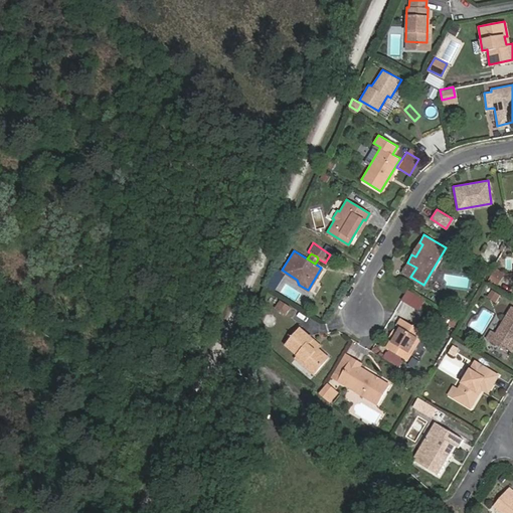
[(491,274),(499,279),(503,273),(495,268),(491,274)]
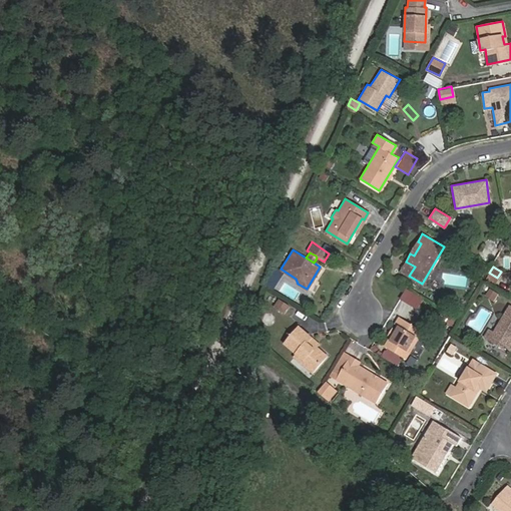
[(274,289),(281,277),(273,273),(266,284),(274,289)]
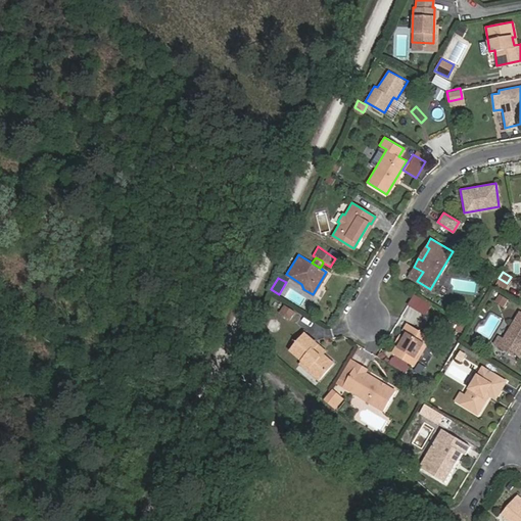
[(494,285),(503,289),(507,283),(499,278),(494,285)]
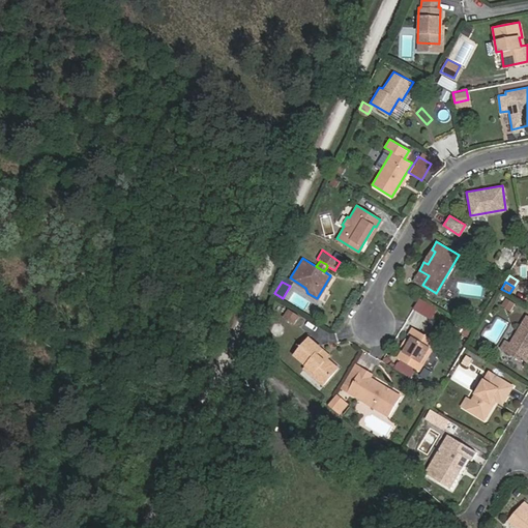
[(432,319),(438,309),(419,296),(413,306),(432,319)]
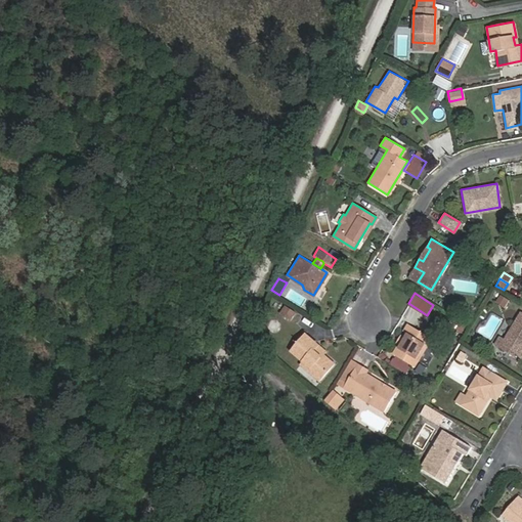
[(506,299),(498,294),(493,301),(502,305),(506,299)]
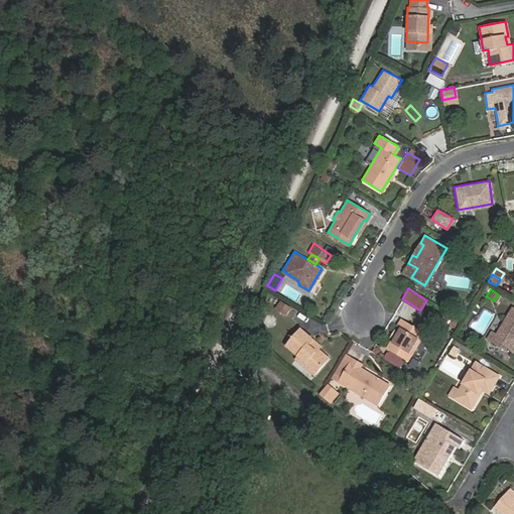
[(287,305),(279,300),(274,308),(282,313),(287,305)]
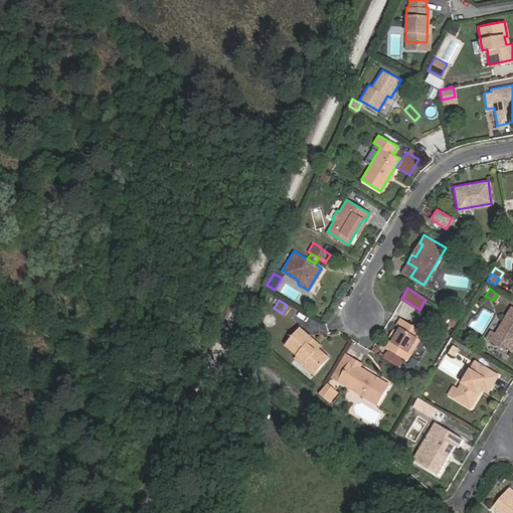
[(489,341),(510,353),(512,346),(512,306),(511,305),(494,333),(489,341)]
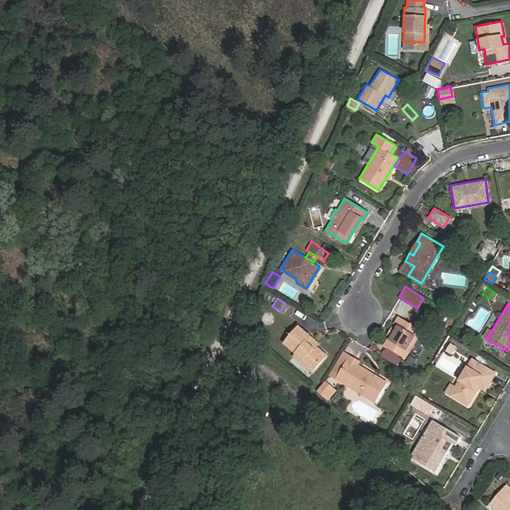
[(383,345),(403,357),(420,329),(397,315),(393,323),(395,324),(392,328),(393,329),(390,335),(388,335),(383,345)]
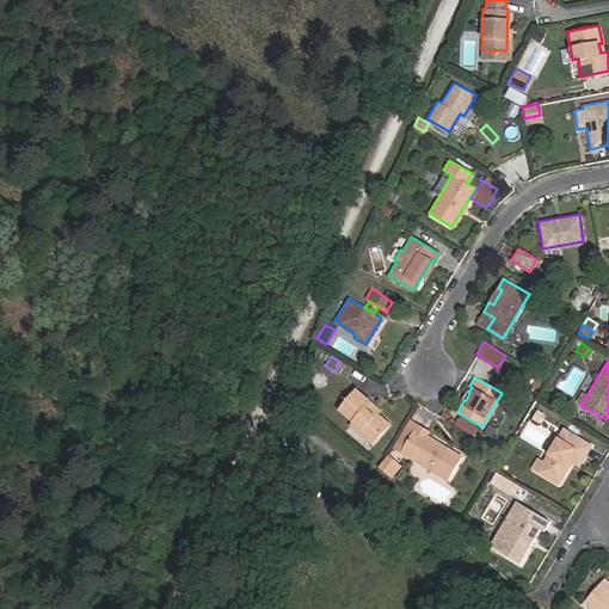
[(338,410),(362,429),(358,432),(370,443),(388,423),(375,412),(374,414),(368,411),(370,408),(367,405),(370,401),(356,389),(338,410)]
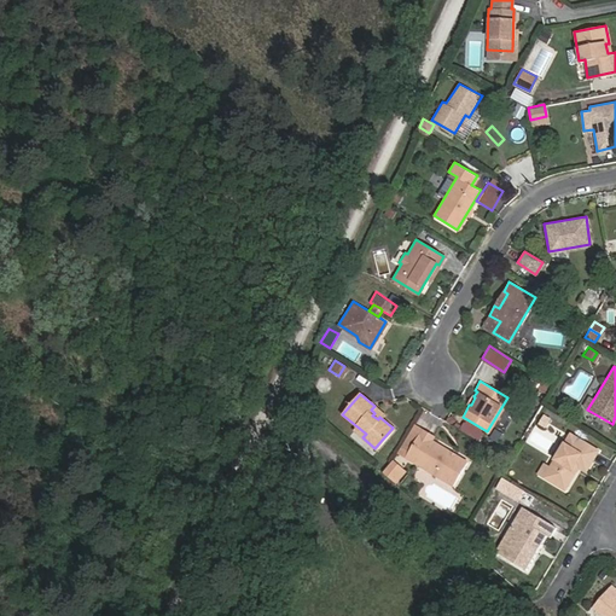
[(581,405),(587,410),(593,400),(586,395),(581,405)]
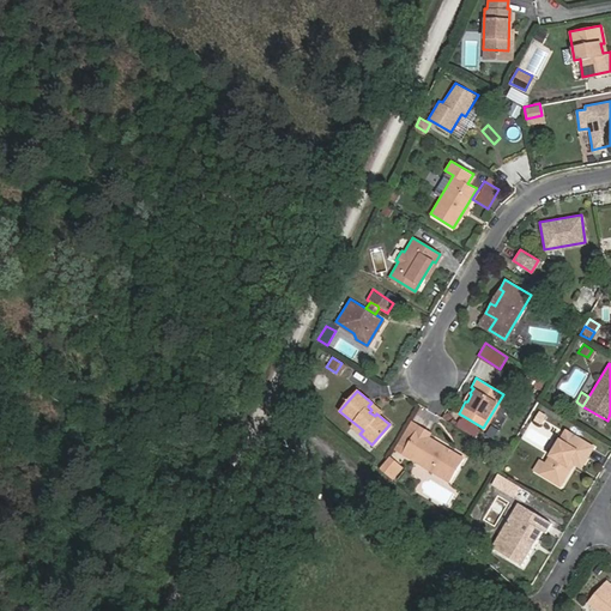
[(537,410),(533,417),(540,422),(544,415),(537,410)]
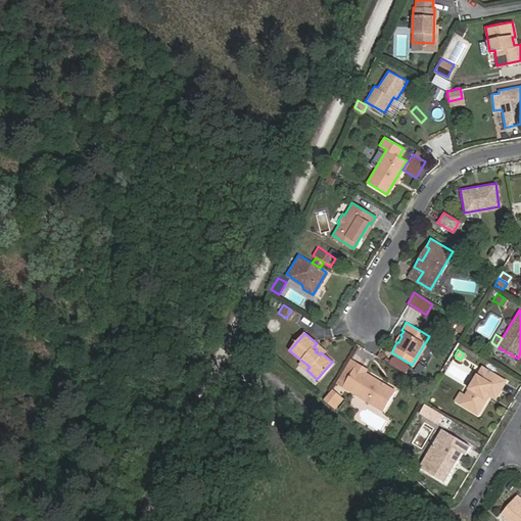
[(357,363),(346,358),(333,380),(342,386),(357,363)]
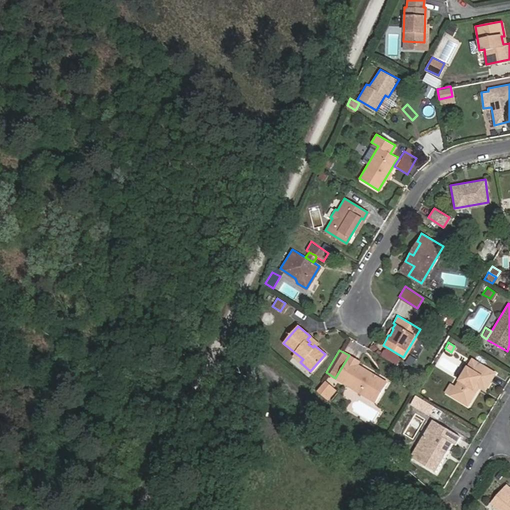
[(349,355),(335,378),(373,400),(385,381),(356,363),(358,360),(349,355)]
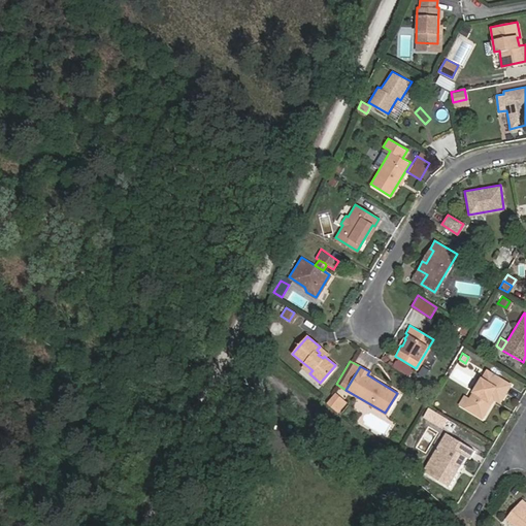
[(486,369),(464,405),(481,416),(493,397),(499,400),(510,384),(486,369)]
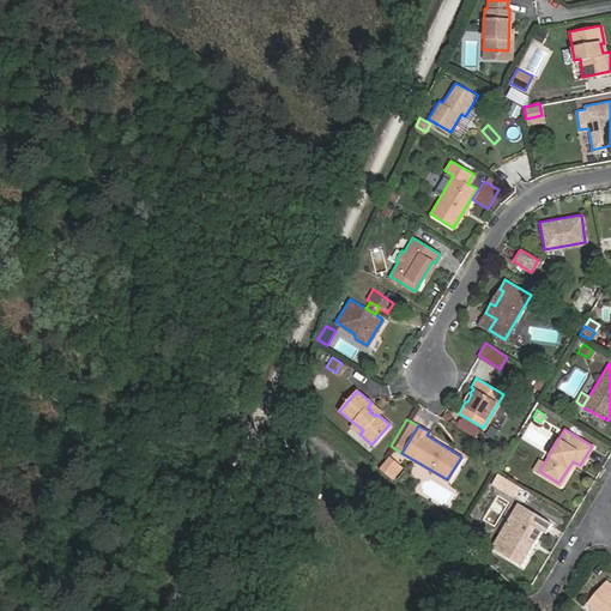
[(397,464),(387,458),(380,470),(389,475),(397,464)]
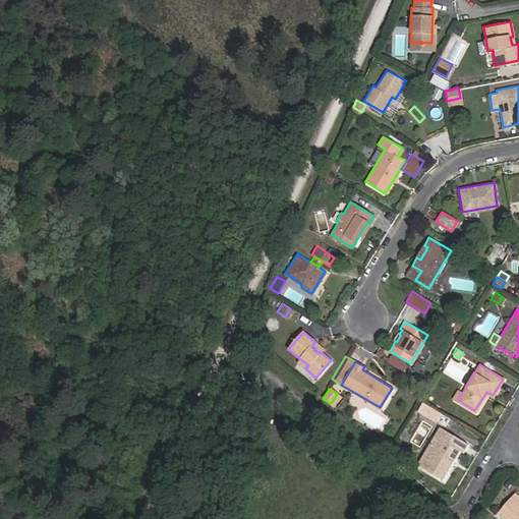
[(444,439),(435,434),(416,464),(442,479),(459,450),(462,451),(467,444),(448,431),(444,439)]
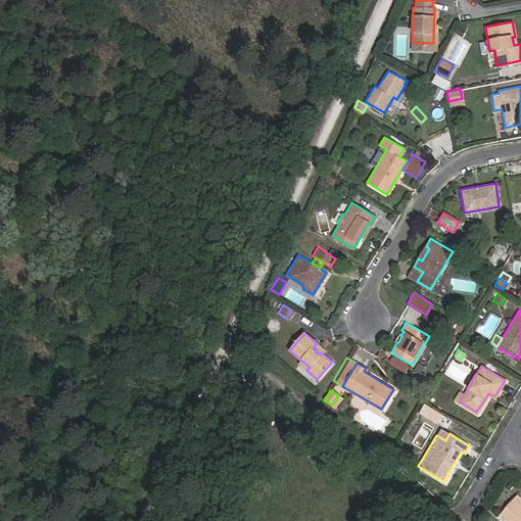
[(520,503),(520,499),(516,494),(500,512),(511,520),(520,520),(520,504),(520,503)]
